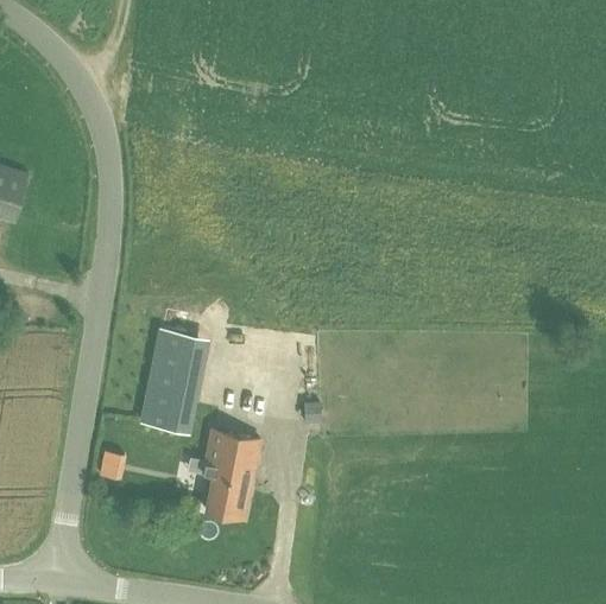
[(180,408),(143,400),(138,424),(175,431),(180,408)]
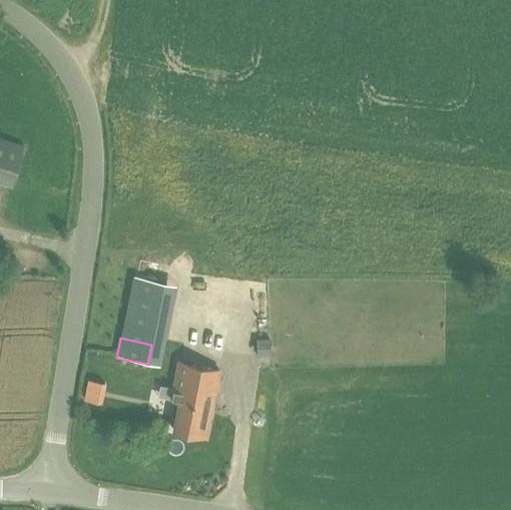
[(268,359),(268,341),(253,342),(254,359),(268,359)]
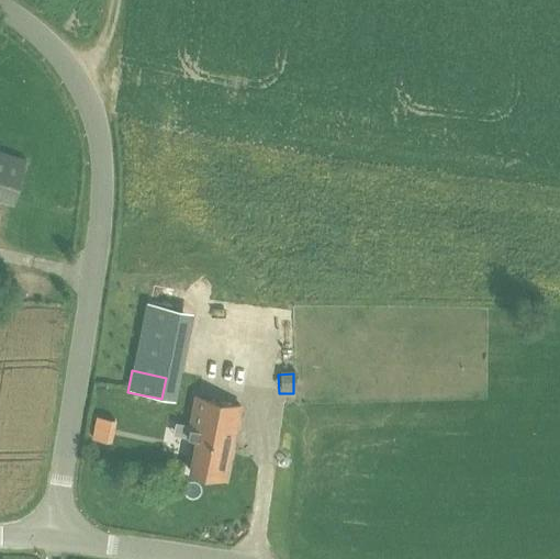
[(188,473),(223,481),(238,407),(194,399),(188,427),(186,438),(196,440),(188,473)]
